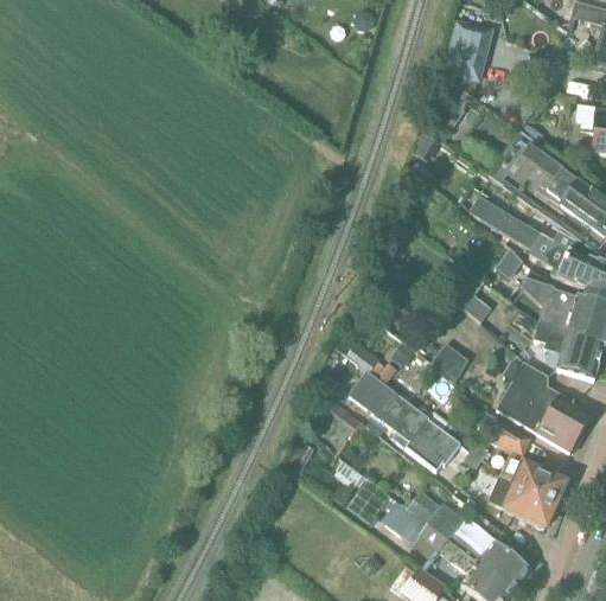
[(605,8),(575,0),(542,0),(540,11),(552,14),(550,19),(559,21),(557,26),(567,33),(571,17),(605,26),(605,8)]
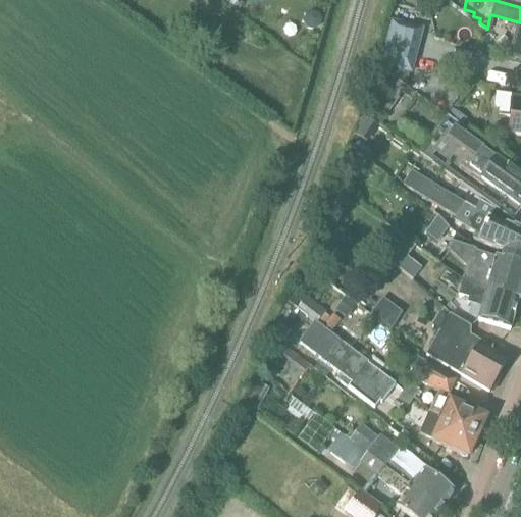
[(321,17),(318,12),(313,11),(308,13),(306,18),(309,23),(314,26),(319,22),(321,17)]
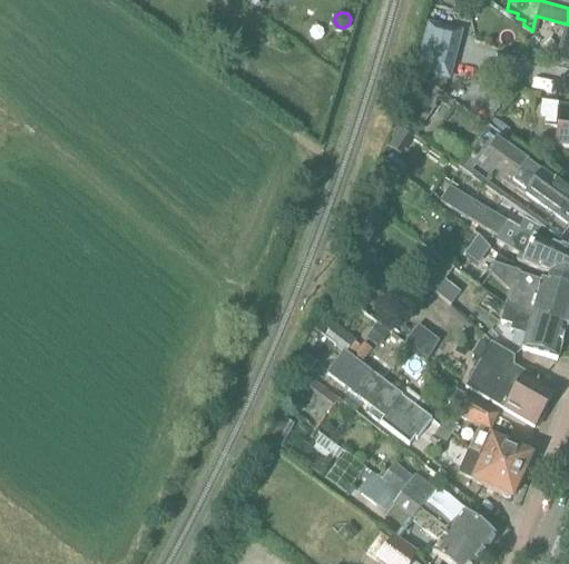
[(428,18),(414,69),(423,71),(448,78),(451,78),(464,28),(428,18)]
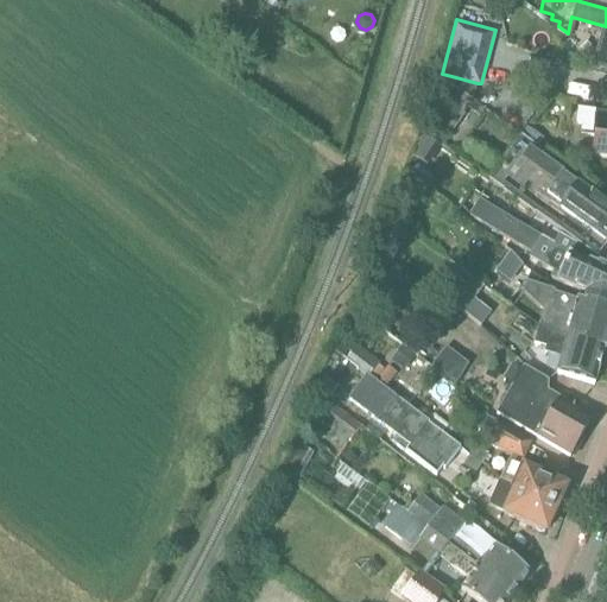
[(606,107),(580,103),(577,118),(583,119),(581,130),(595,132),(593,152),(606,154),(606,107)]
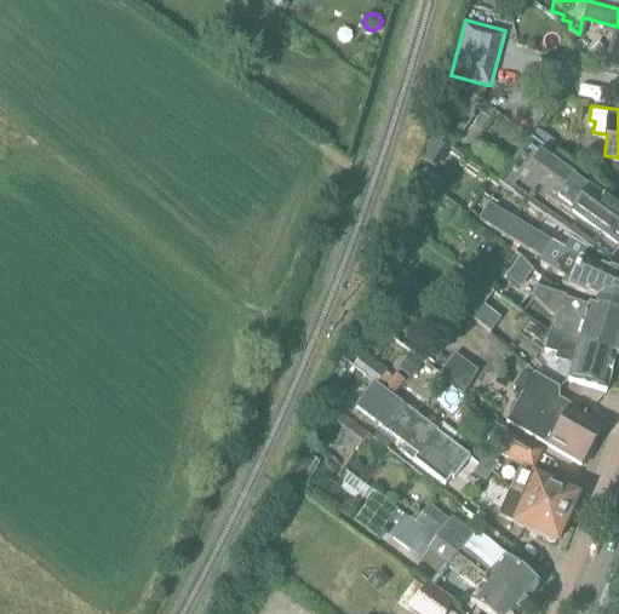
[(549,144),(551,147),(557,138),(539,126),(533,133),(549,144)]
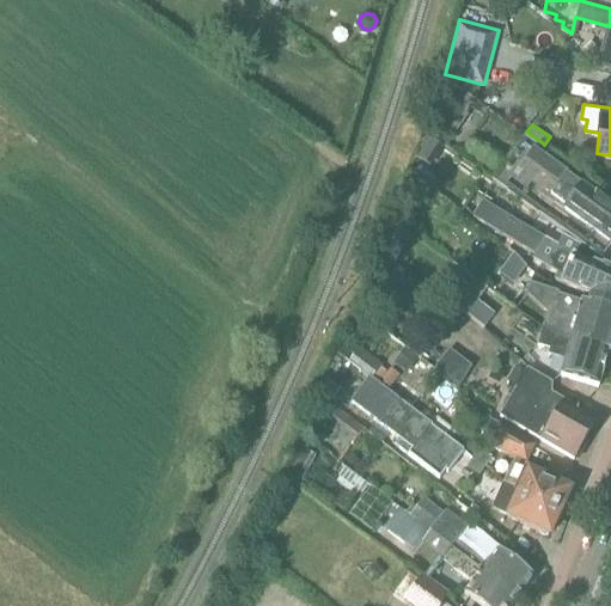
[(610,191),(544,145),(542,142),(541,144),(525,133),(493,177),(508,188),(507,188),(539,210),(602,255),(610,243),(610,191)]
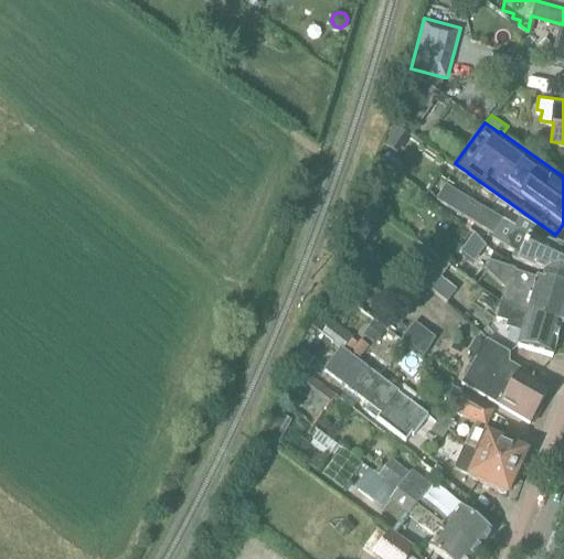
[(563,242),(555,236),(550,233),(546,239),(532,232),(536,223),(522,215),(517,225),(446,182),(437,196),(496,233),(493,236),(515,249),(513,255),(540,267),(545,269),(543,277),(563,283),(563,242)]
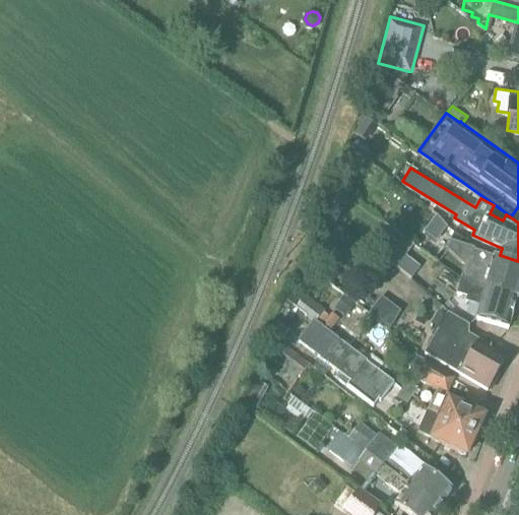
[(397,228),(389,239),(396,244),(386,258),(411,276),(420,264),(414,259),(423,247),(397,228)]
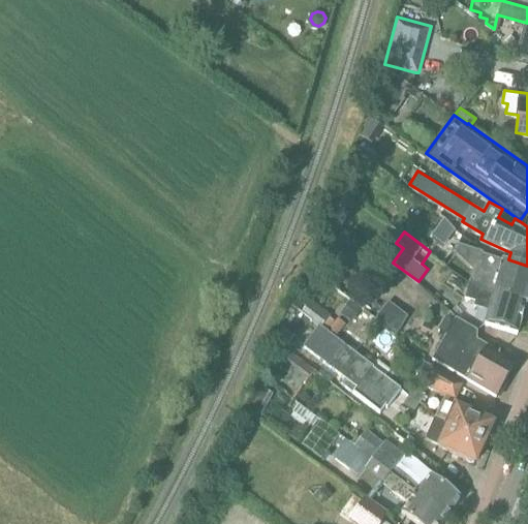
[(480,286),(527,300),(527,266),(508,259),(503,258),(485,253),(483,249),(460,242),(456,251),(473,268),(470,279),(480,286)]
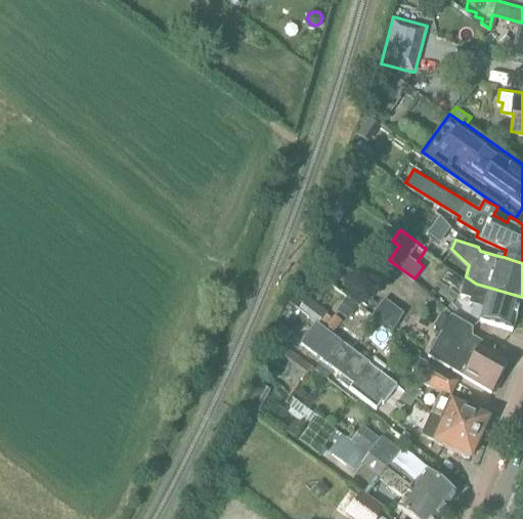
[(517,314),(522,297),(476,284),(466,276),(461,294),(472,297),(471,301),(485,305),(481,318),(513,327),(517,314)]
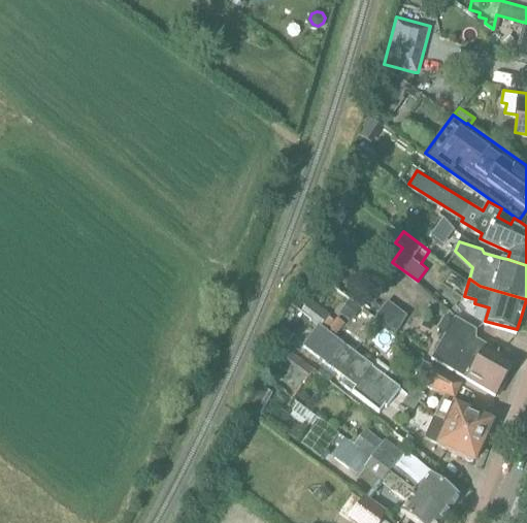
[(348,285),(342,291),(351,297),(361,305),(363,306),(368,299),(348,285)]
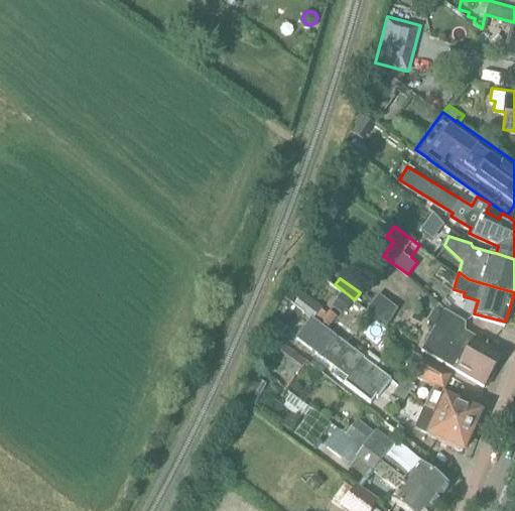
[(311,313),(312,314),(320,320),(327,310),(322,306),(324,304),(304,289),(295,300),(311,313)]
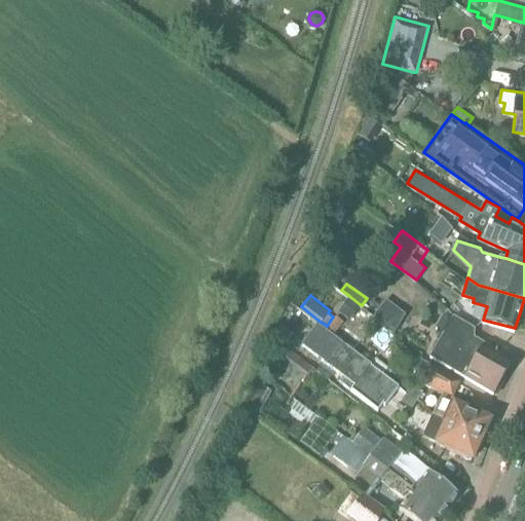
[(395,327),(405,310),(385,295),(373,310),(395,327)]
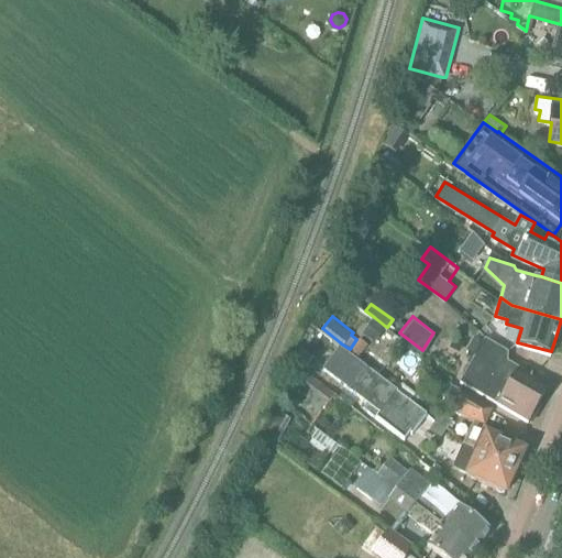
[(363,331),(374,340),(379,332),(385,326),(374,317),(368,324),(363,331)]
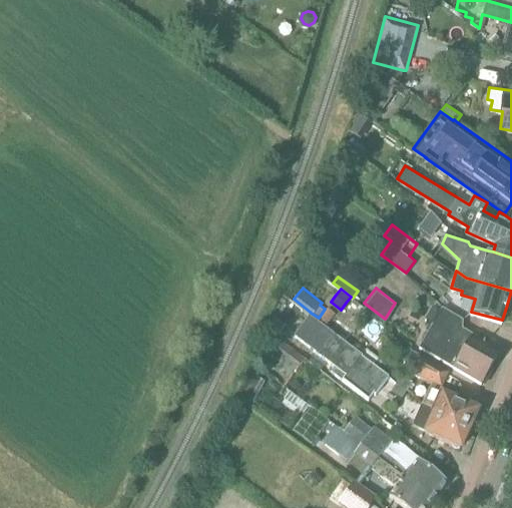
[(462,317),(443,305),(437,299),(426,317),(433,321),(420,344),(481,381),(500,348),(461,325),(462,317)]
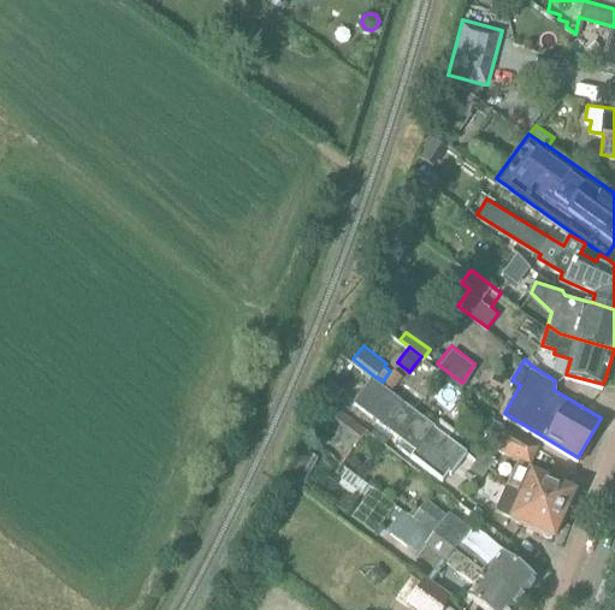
[(391,389),(402,374),(394,367),(390,371),(383,382),(391,389)]
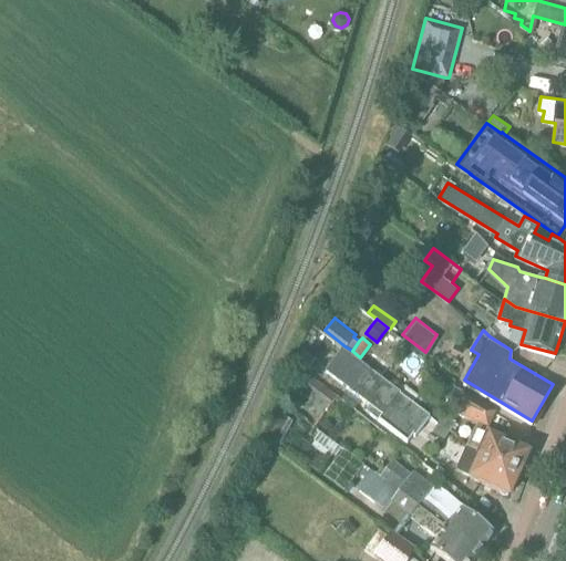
[(430,411),(369,364),(360,357),(352,351),(343,345),(327,367),(370,401),(366,406),(407,437),(413,429),(414,430),(430,411)]
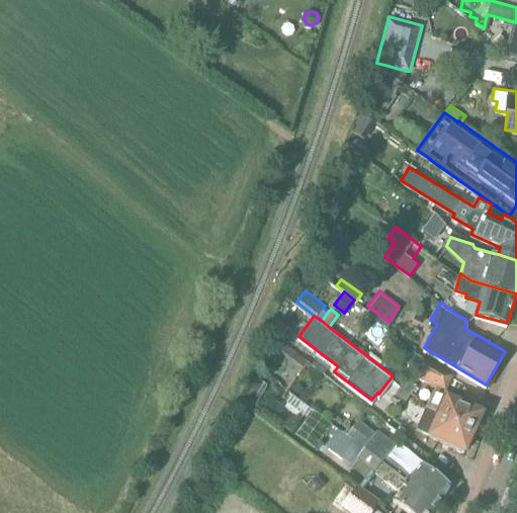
[(289,326),(278,318),(270,329),(281,337),(289,326)]
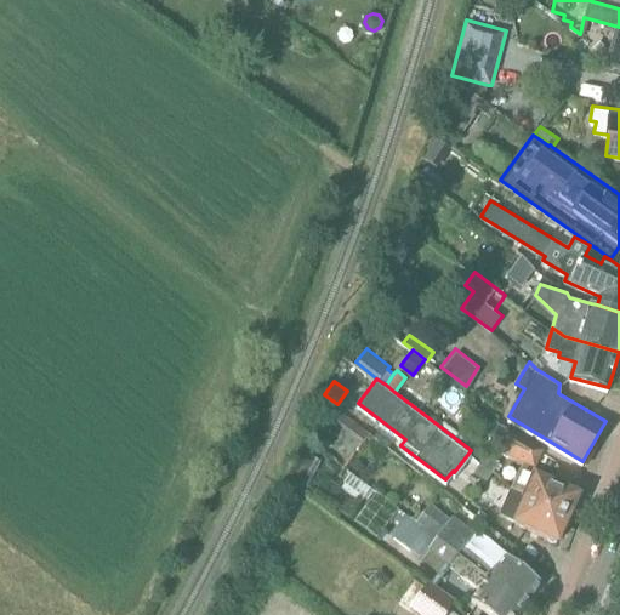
[(578,493),(533,473),(536,465),(532,462),(539,446),(507,428),(493,421),(488,432),(502,440),(498,448),(523,460),(519,467),(511,485),(524,491),(524,494),(550,505),(547,510),(566,518),(578,493)]
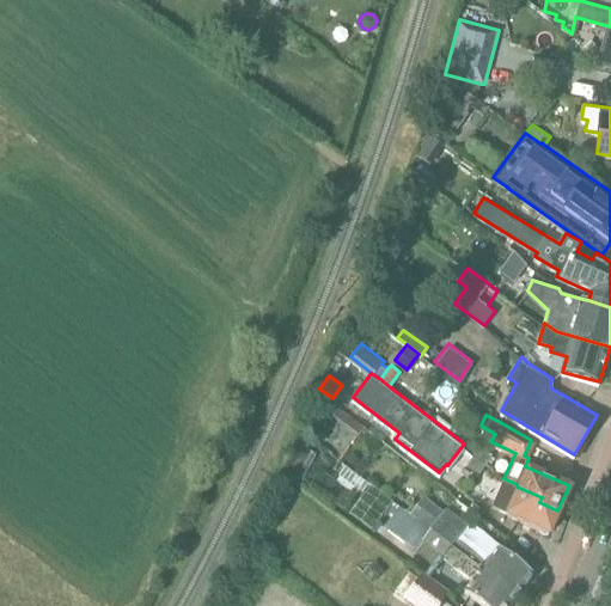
[(474,455),(486,463),(492,454),(480,446),(474,455)]
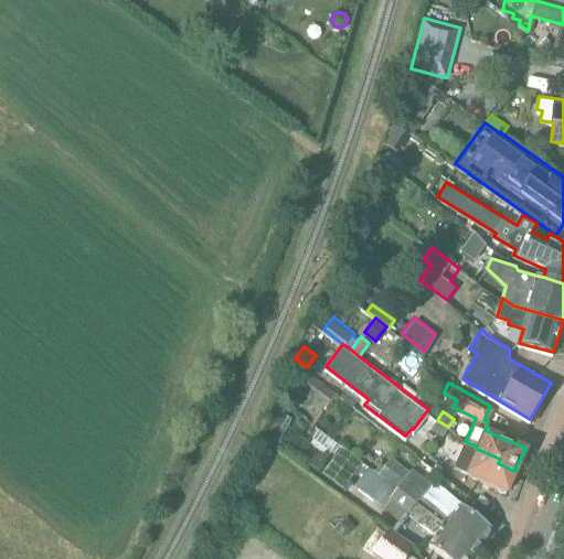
[(465,441),(460,451),(460,450),(454,464),(470,471),(470,473),(507,490),(514,471),(498,463),(500,459),(477,449),(477,447),(465,441)]
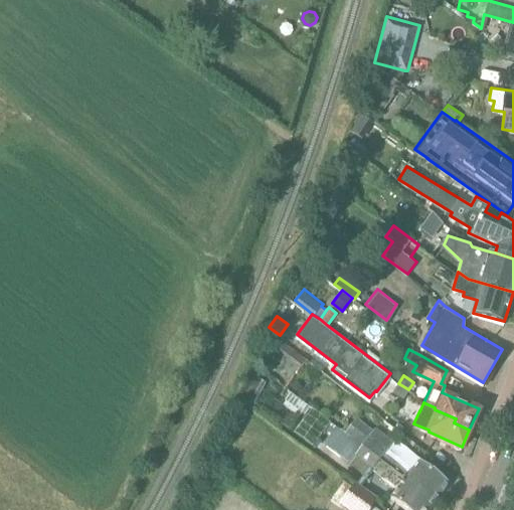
[(398,456),(371,435),(375,430),(357,415),(346,431),(379,457),(380,456),(389,463),(389,464),(435,499),(448,481),(418,458),(417,459),(404,449),(398,456)]
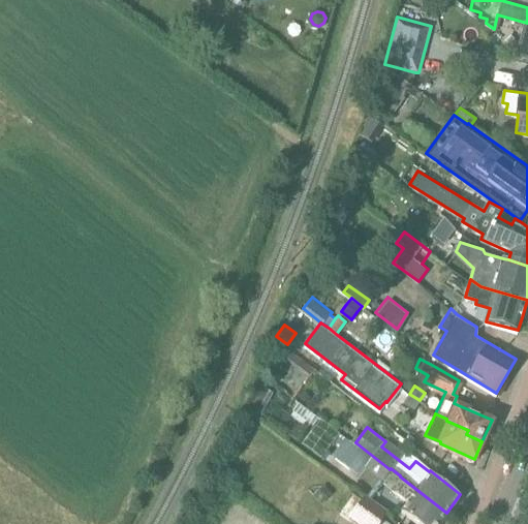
[(342,442),(334,454),(350,467),(359,472),(365,464),(371,469),(383,478),(390,469),(355,442),(340,431),(336,437),(342,442)]
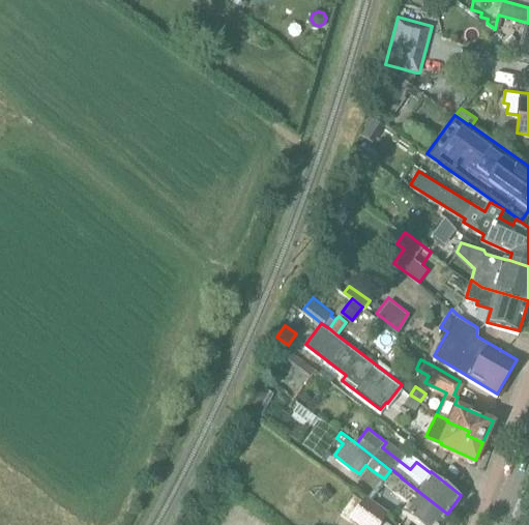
[(438,524),(447,514),(401,477),(393,487),(399,491),(398,492),(408,500),(402,508),(423,524),(438,524)]
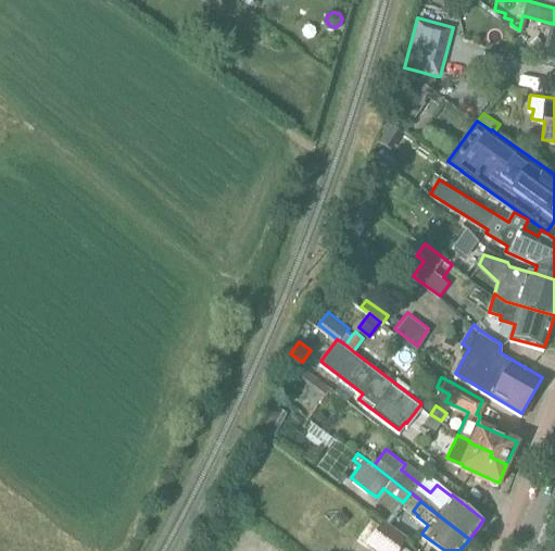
[(381,523),(367,542),(378,550),(395,550),(406,536),(383,520),(381,523)]
